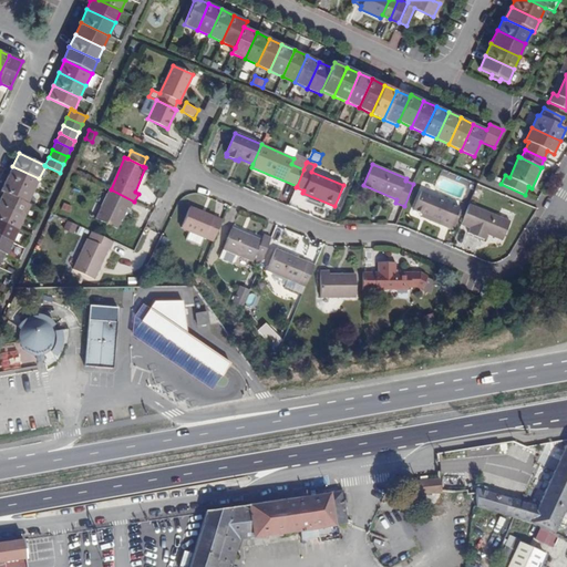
[(33,191),(39,178),(12,166),(7,178),(33,191)]
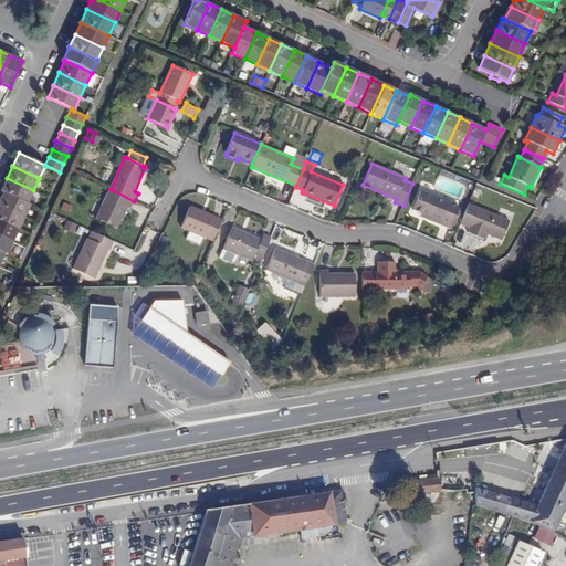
[(28,203),(33,190),(7,178),(1,190),(3,192),(28,203)]
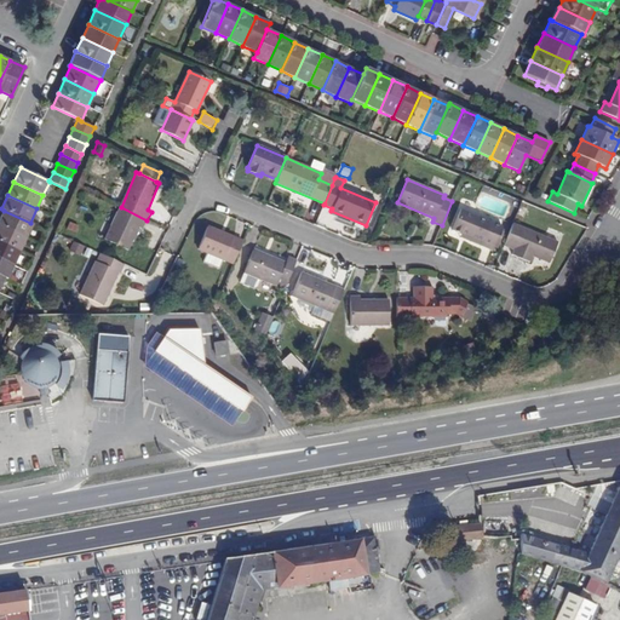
[(143,229),(147,220),(121,207),(107,240),(128,251),(139,228),(143,229)]
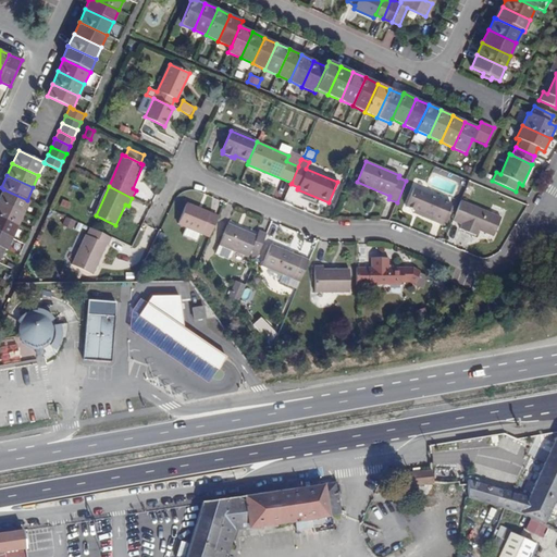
[(432,221),(443,225),(452,205),(413,188),(406,207),(415,210),(433,219),(432,221)]
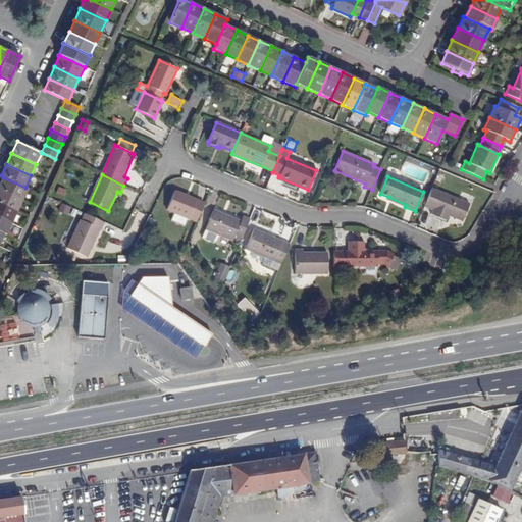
[(28,189),(25,188),(3,177),(0,183),(0,190),(22,200),(28,189)]
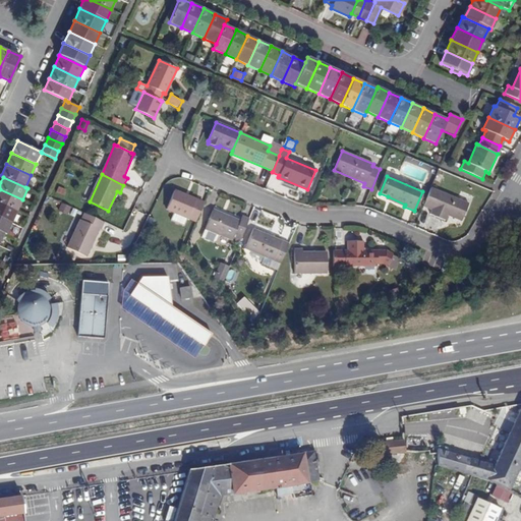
[(463,214),(468,204),(430,187),(423,207),(431,210),(430,213),(445,219),(448,212),(450,209),(463,214)]
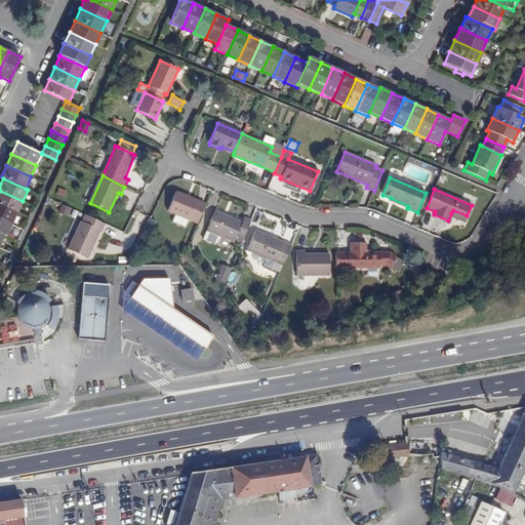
[(0,204),(17,212),(23,201),(0,191),(0,204)]
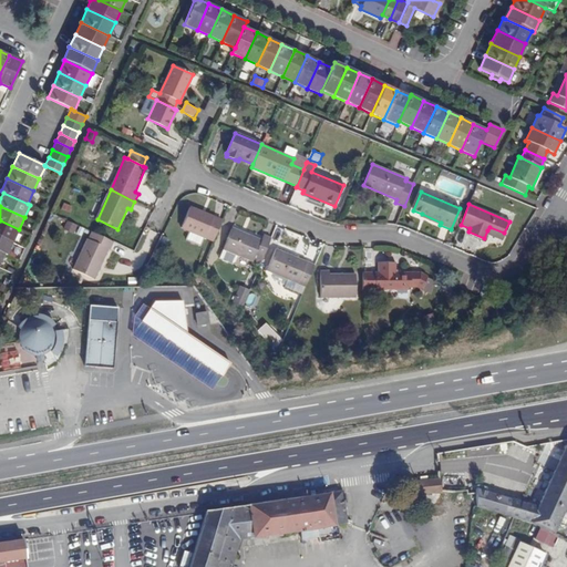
[(213,240),(222,220),(189,207),(181,228),(213,240)]
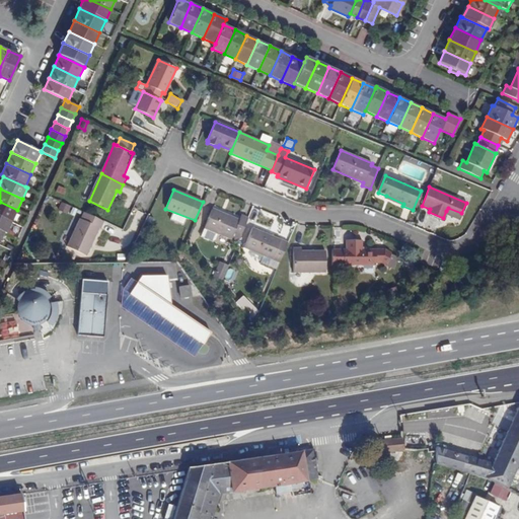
[(0,216),(11,222),(17,210),(0,202),(0,216)]
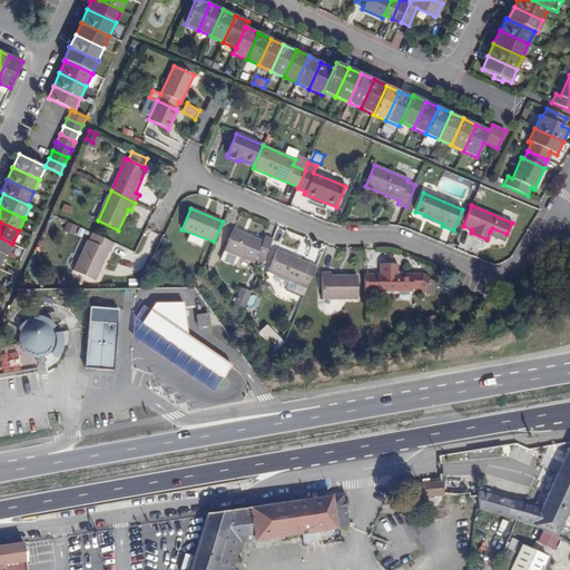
[(68,222),(65,229),(75,234),(78,226),(68,222)]
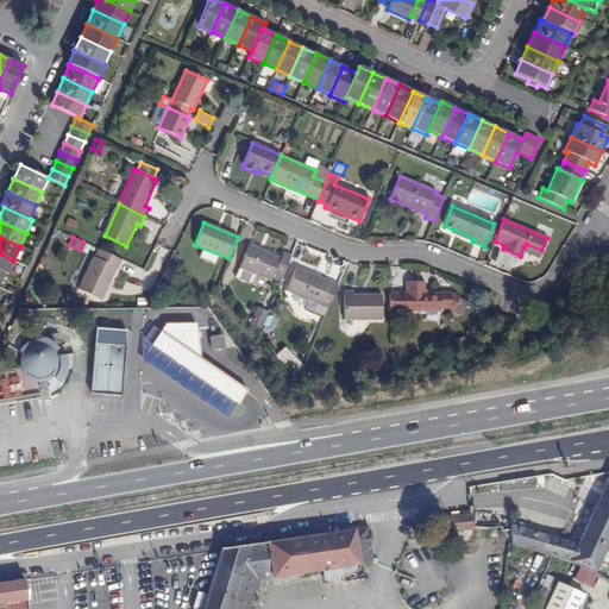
[(283,252),(281,257),(249,244),(239,268),(271,281),(274,276),(281,280),(292,256),(283,252)]
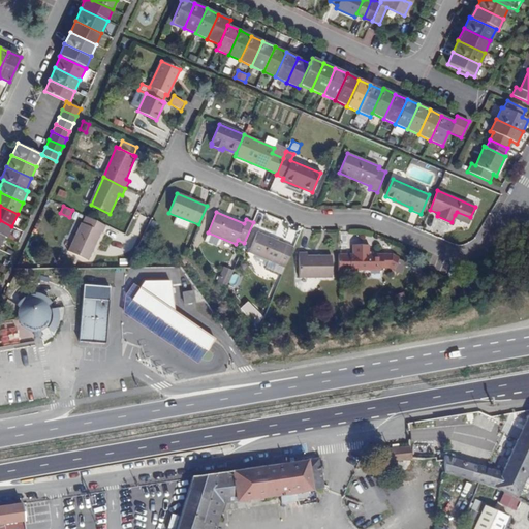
[(102,232),(105,225),(86,216),(83,223),(82,223),(68,251),(88,260),(101,231),(102,232)]
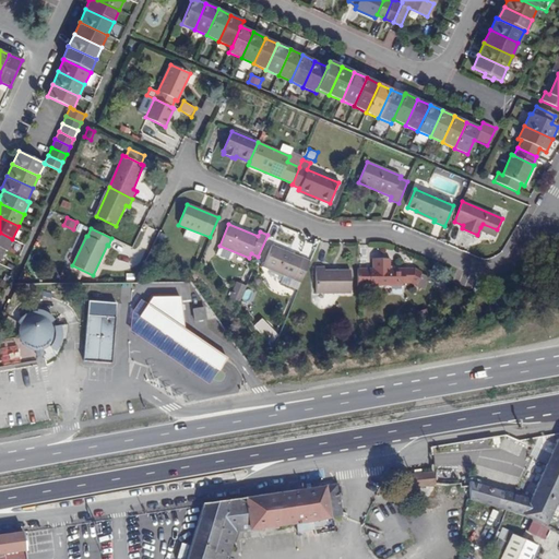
[(7,251),(12,239),(0,233),(0,248),(4,250),(7,251)]
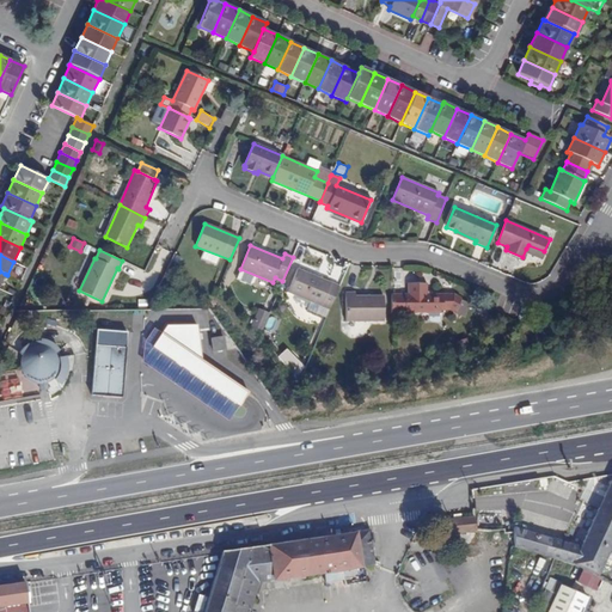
[(326,318),(340,286),(298,269),(287,292),(310,301),(306,310),(326,318)]
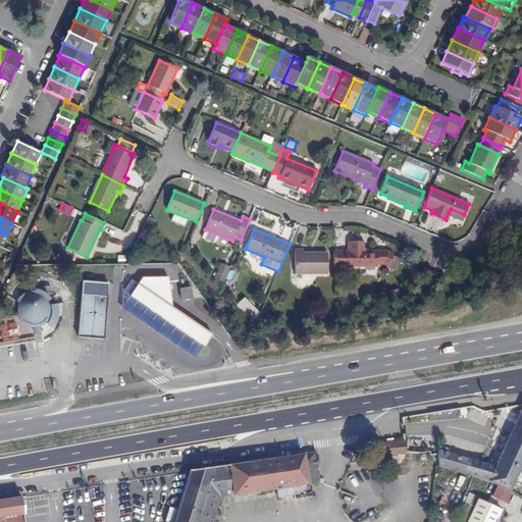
[(377,253),(377,251),(364,251),(364,242),(348,242),(348,251),(333,251),(333,266),(377,266),(377,264),(377,253)]
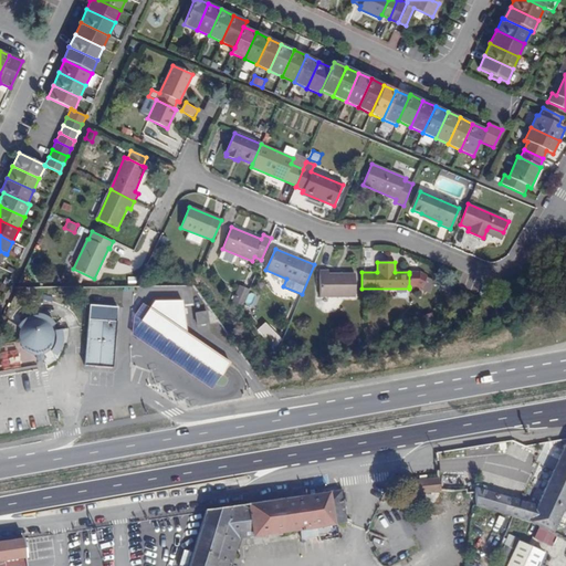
[(355,297),(355,273),(328,273),(328,270),(320,271),(320,297),(355,297)]
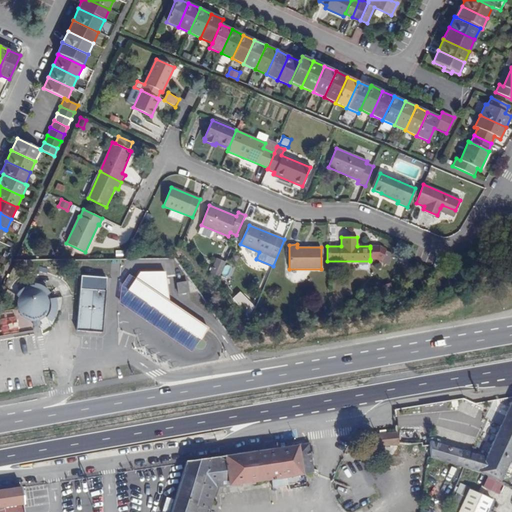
[(222,275),(225,260),(216,258),(213,273),(222,275)]
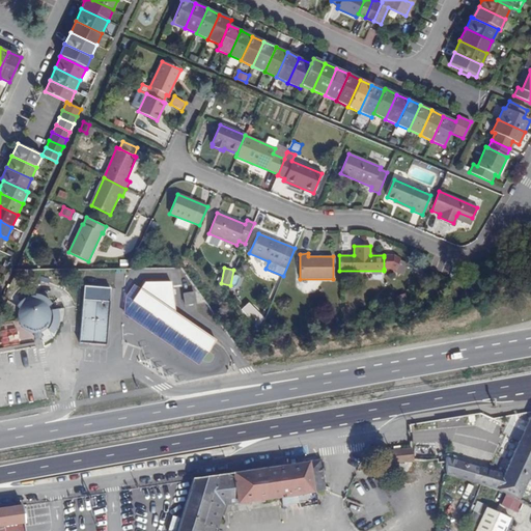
[(238,285),(241,276),(233,274),(230,283),(238,285)]
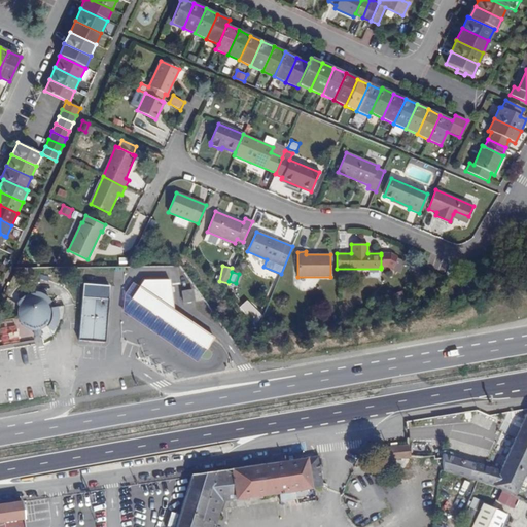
[(144,278),(139,289),(132,299),(207,351),(214,338),(174,310),(170,279),(144,278)]
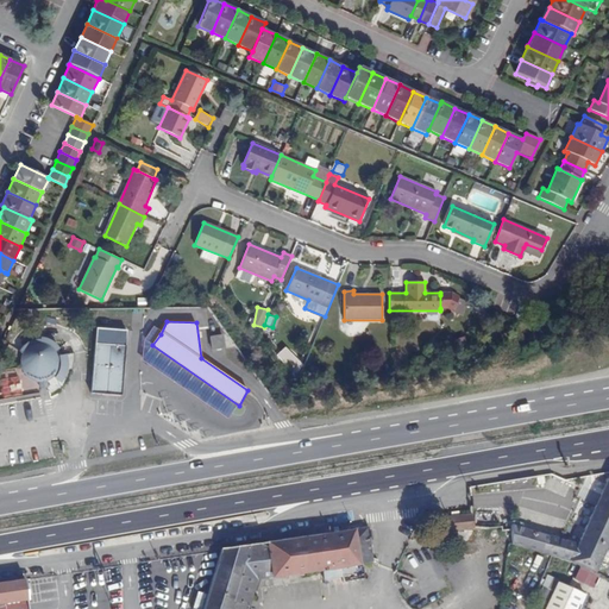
[(121,396),(123,384),(125,350),(126,331),(96,328),(90,394),(121,396)]
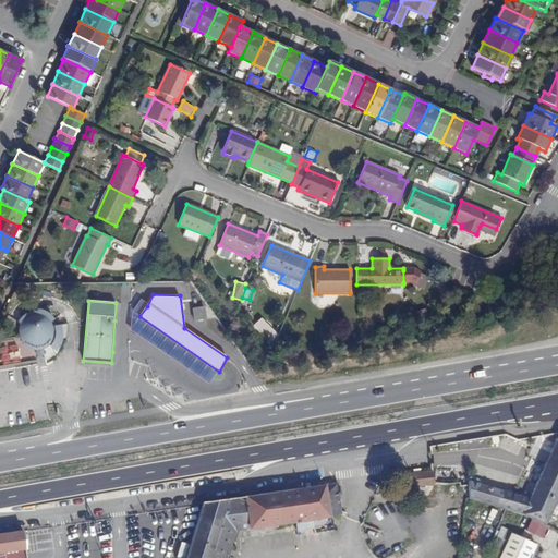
[(147,306),(140,301),(130,315),(129,334),(208,387),(219,372),(140,316),(147,306)]
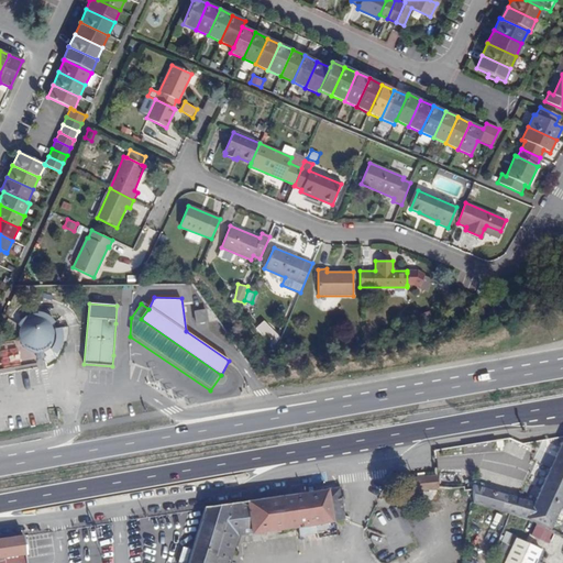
[(50,324),(54,320),(50,316),(44,312),(39,310),(37,312),(33,312),(28,313),(23,315),(20,318),(18,320),(21,322),(19,326),(18,329),(17,334),(18,340),(20,343),(23,348),(29,351),(34,351),(34,356),(40,356),(41,350),(44,349),(51,355),(56,350),(58,344),(61,339),(62,333),(61,328),(51,328),(50,324)]
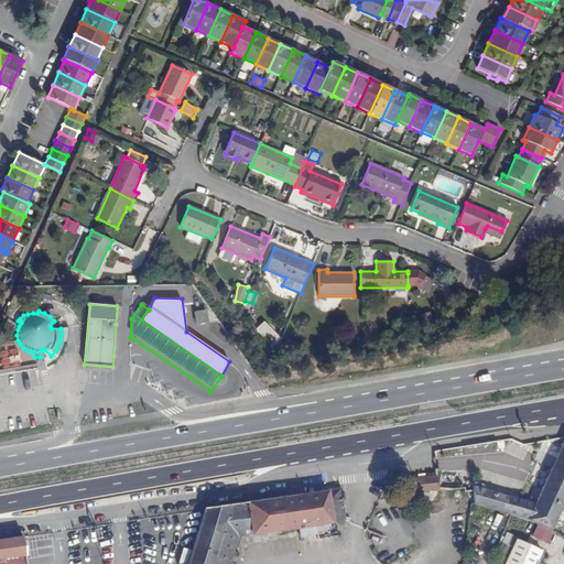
[(196,324),(208,322),(206,311),(195,312),(196,324)]
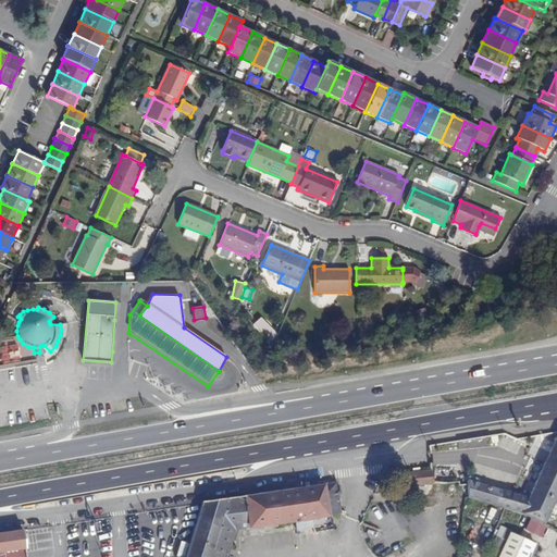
[(271,342),(276,336),(267,324),(260,330),(271,342)]
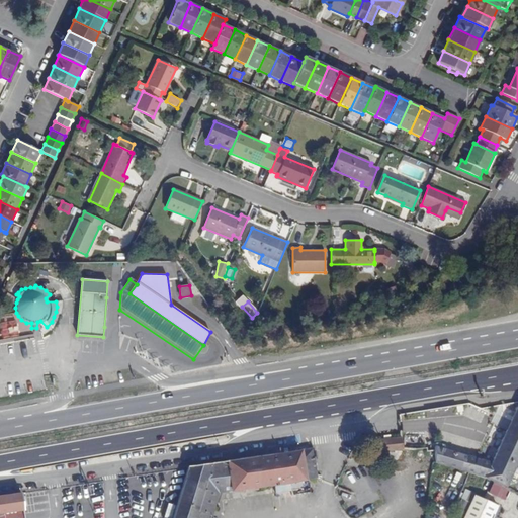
[(424,448),(424,451),(434,450),(435,463),(484,478),(505,488),(517,460),(517,405),(514,413),(509,411),(505,418),(500,415),(495,425),(492,424),(483,442),(486,444),(484,449),(495,455),(494,457),(477,449),(476,454),(479,456),(478,458),(435,446),(424,447),(424,448)]
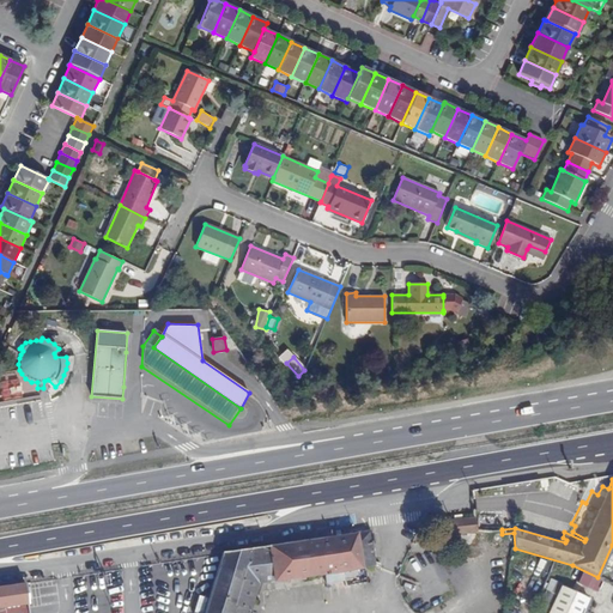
[(450,526),(451,535),(475,533),(474,517),(443,521),(444,526),(450,526)]
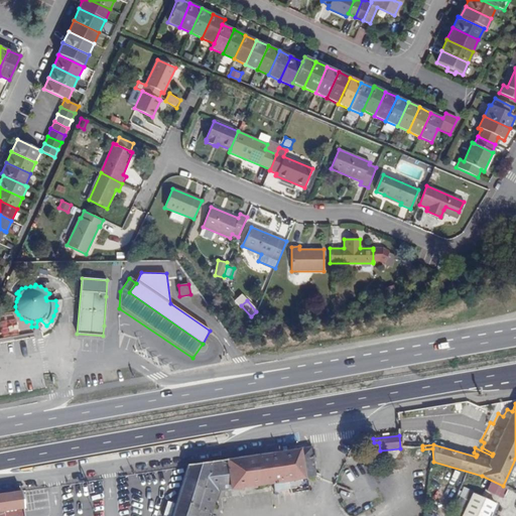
[(407,447),(422,446),(422,445),(421,439),(407,440),(407,447)]
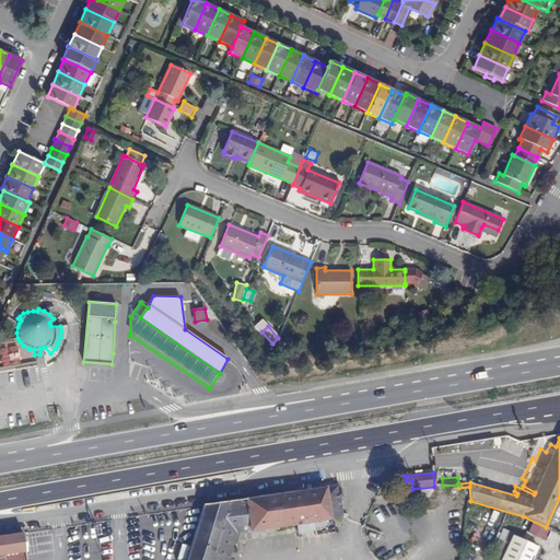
[(337,486),(202,505),(185,559),(223,559),(225,556),(229,557),(236,533),(295,524),(298,533),(315,531),(313,521),(341,516),(337,486)]
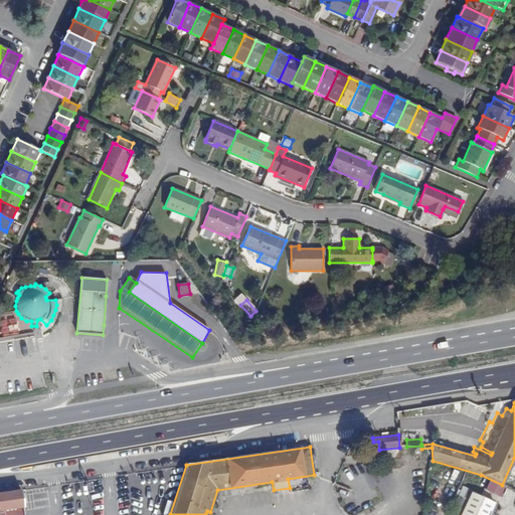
[(170,514),(186,465),(134,473),(136,494),(135,509),(150,507),(149,514),(161,513),(160,514),(170,514)]
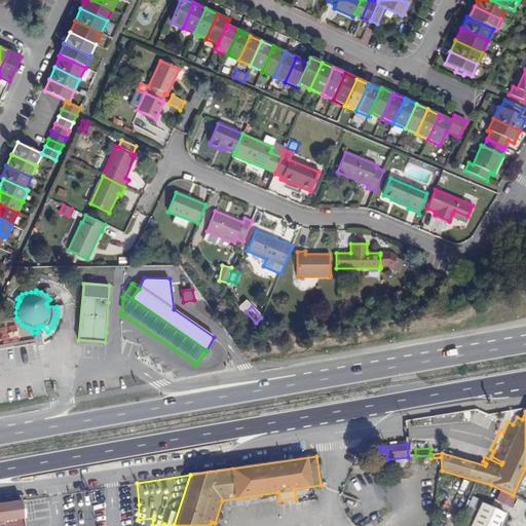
[(473,496),(470,505),(477,509),(481,499),(473,496)]
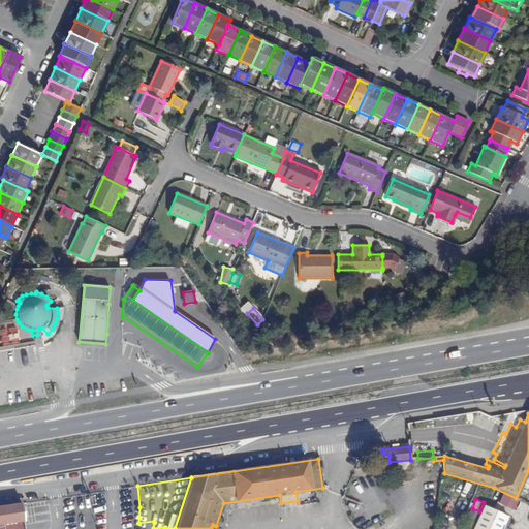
[(0,528),(24,528),(23,522),(26,522),(24,503),(0,506),(0,528)]
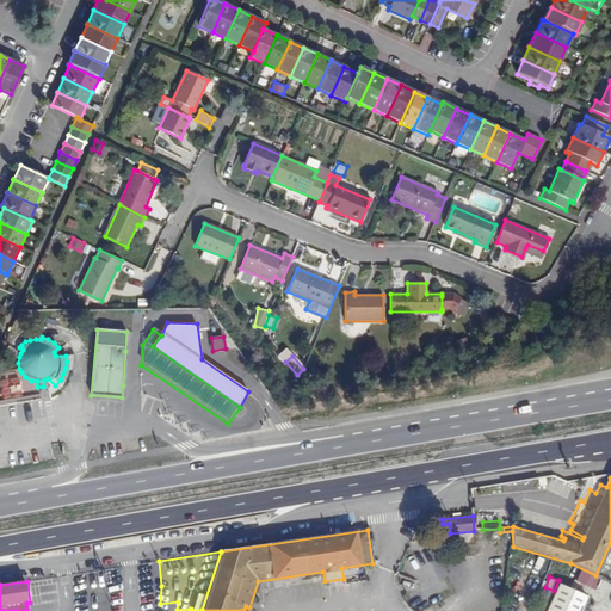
[(579,610),(586,597),(559,585),(545,610),(579,610)]
